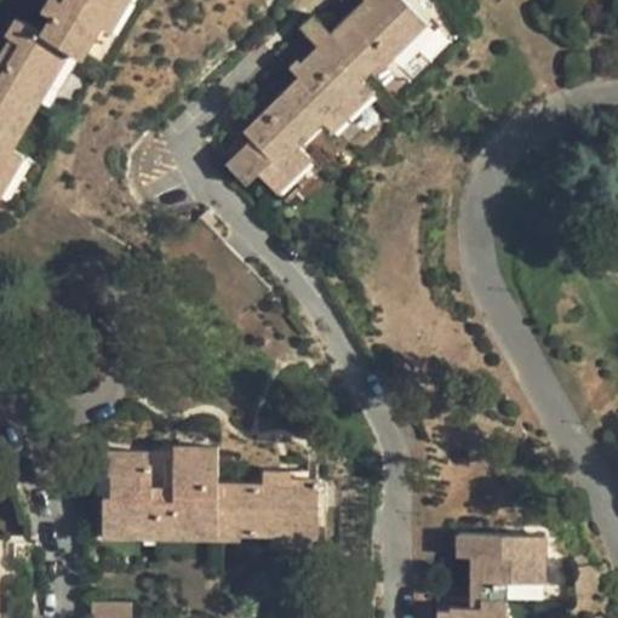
[(49,0),(44,11),(52,17),(43,34),(17,19),(7,36),(9,38),(17,43),(0,72),(0,171),(13,150),(41,101),(69,51),(80,57),(99,23),(114,0),(49,0)]
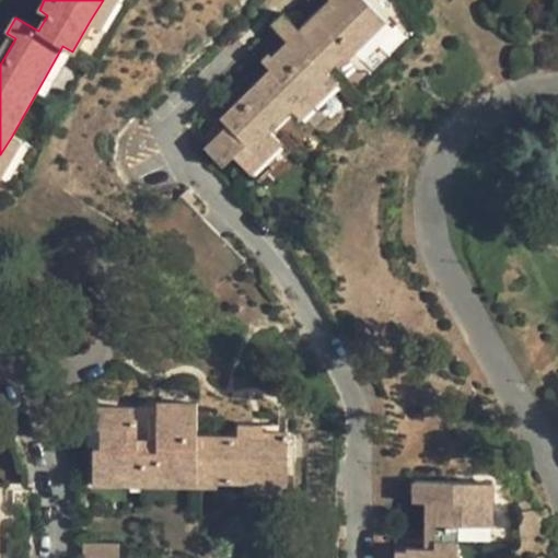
[(117,0),(103,0),(90,21),(101,27),(117,0)]
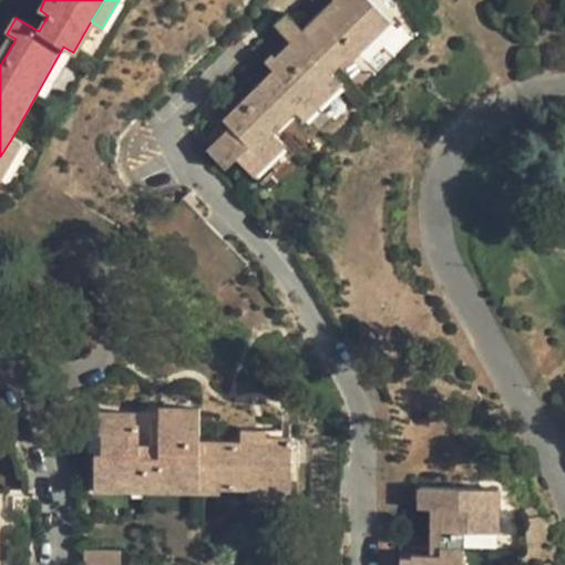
[(308,38),(302,32),(285,16),(273,28),(290,44),(296,50),(280,64),(275,59),(270,54),(263,62),(273,73),(223,123),(230,132),(223,140),(218,135),(212,142),(215,146),(208,153),(225,170),(236,160),(253,176),(285,145),(273,134),(295,112),(334,74),(331,72),(346,58),(349,60),(389,21),(369,0),(332,0),(334,1),(340,7),(308,38)]
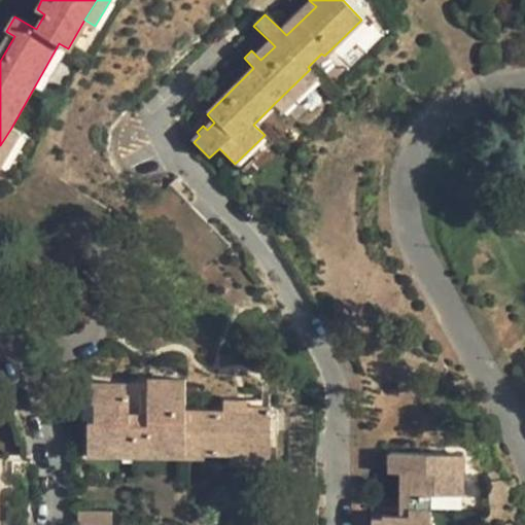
[(316,6),(310,1),(281,30),(286,35),(316,6)]
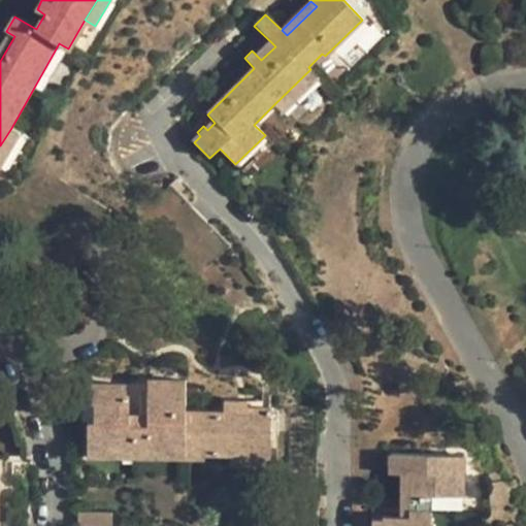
[(0,61),(14,36),(7,32),(0,44),(0,61)]
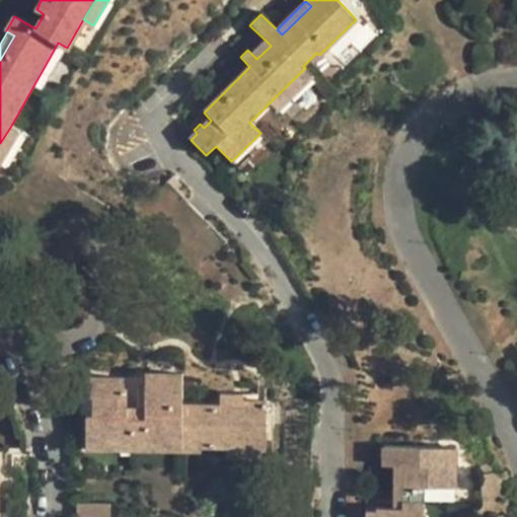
[(271,46),(266,41),(251,54),(256,59),(271,46)]
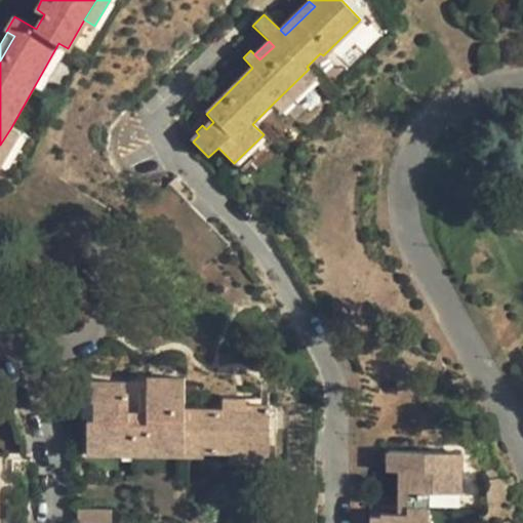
[(68,48),(58,43),(35,85),(44,90),(68,48)]
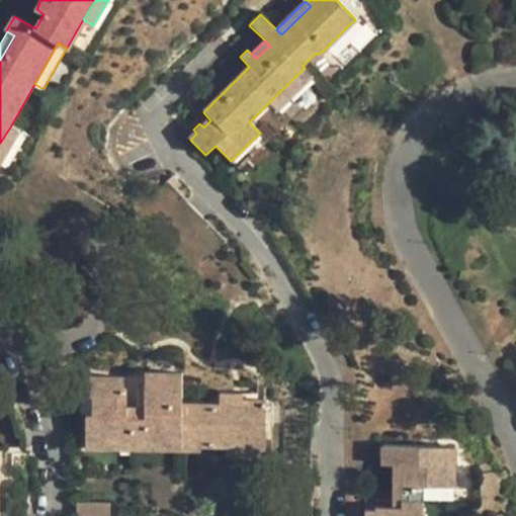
[(305,68),(269,102),(279,112),(315,78),(305,68)]
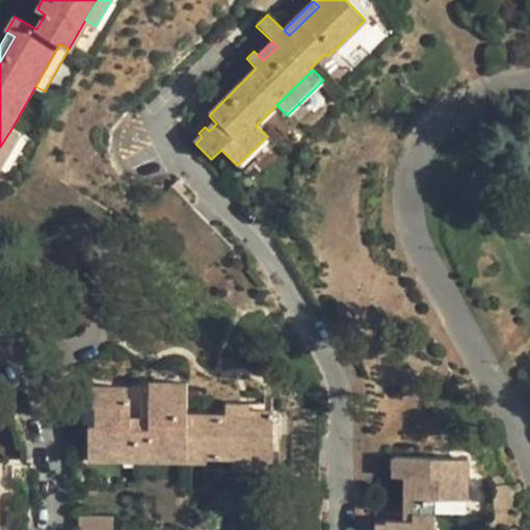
[(216,124),(209,115),(201,123),(205,127),(209,131),(216,124)]
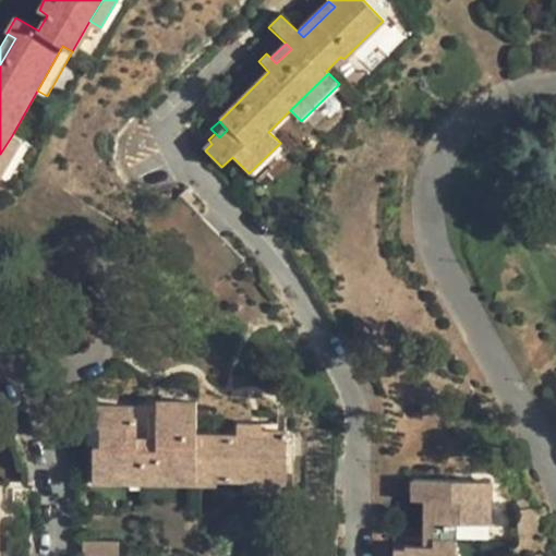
[(23,142),(12,135),(0,154),(0,179),(12,160),(23,142)]
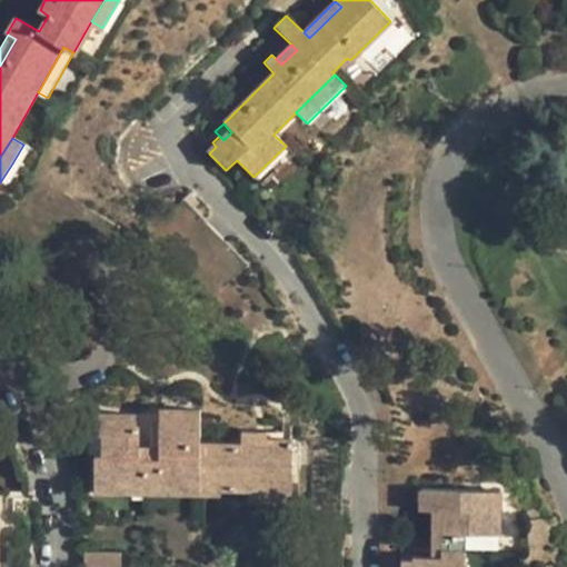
[(254,177),(262,186),(294,155),(286,146),(254,177)]
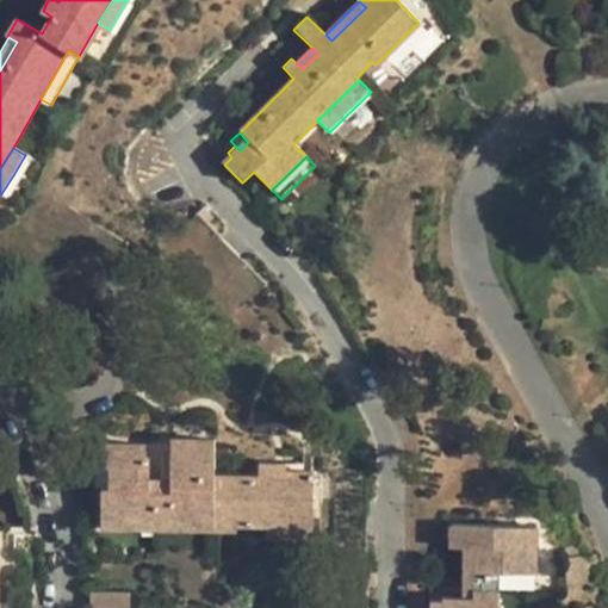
[(147,446),(103,446),(103,470),(110,469),(110,490),(101,490),(103,519),(215,519),(213,532),(236,532),(237,526),(312,526),(312,471),(306,470),(306,466),(286,466),(286,481),(275,479),(275,466),(259,465),(259,481),(215,479),(215,442),(171,442),(172,479),(171,494),(150,494),(149,479),(149,459),(147,458),(147,446)]
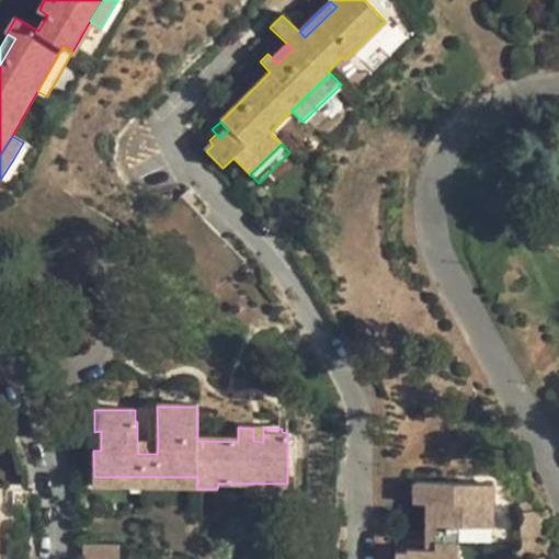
[(263,429),(253,429),(253,441),(263,442),(263,429)]
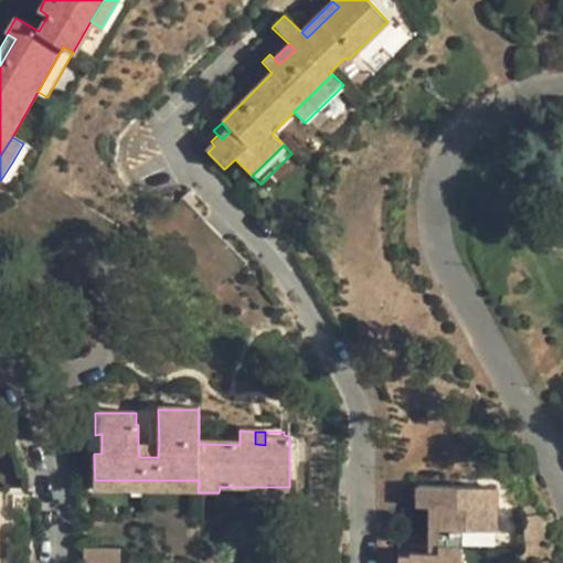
[(159,444),(138,444),(139,457),(158,457),(159,444)]
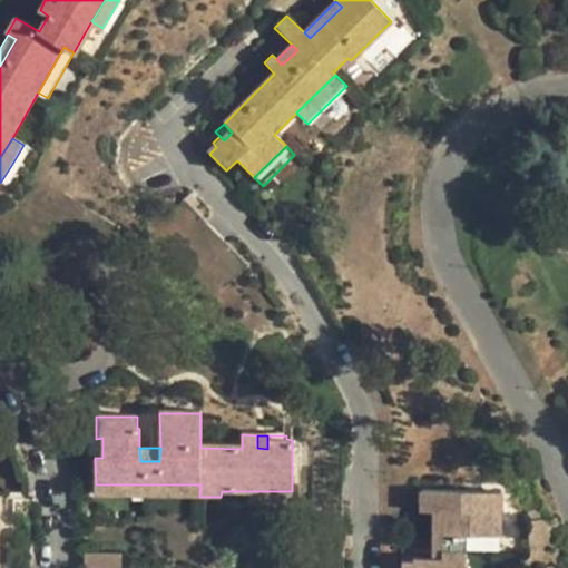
[(201,485),(96,485),(96,496),(199,497),(201,485)]
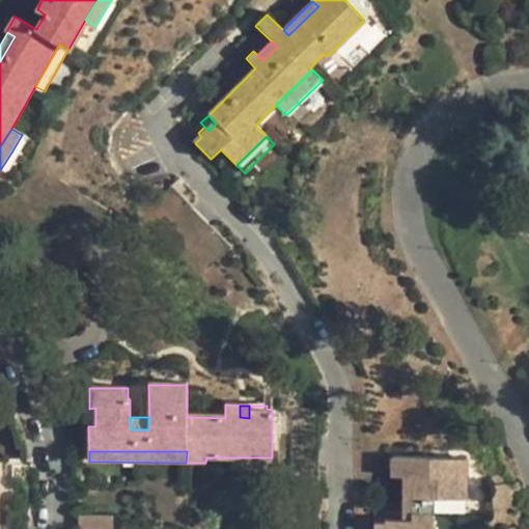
[(412,521),(402,521),(385,521),(385,524),(374,524),(374,528),(436,528),(436,527),(433,527),(434,499),(466,499),(466,458),(390,458),(390,477),(402,477),(412,478),(412,521)]
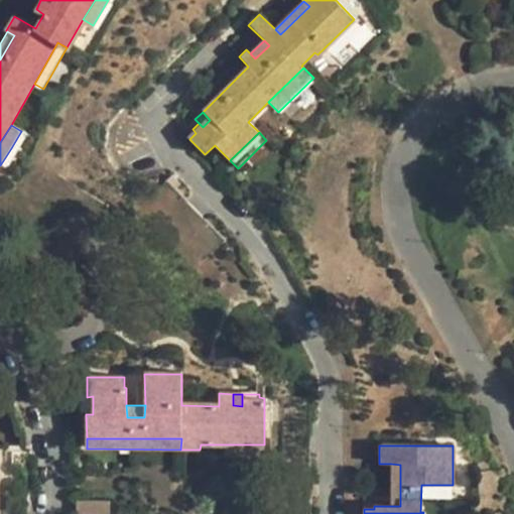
[(400,465),(391,464),(391,506),(400,506),(400,465)]
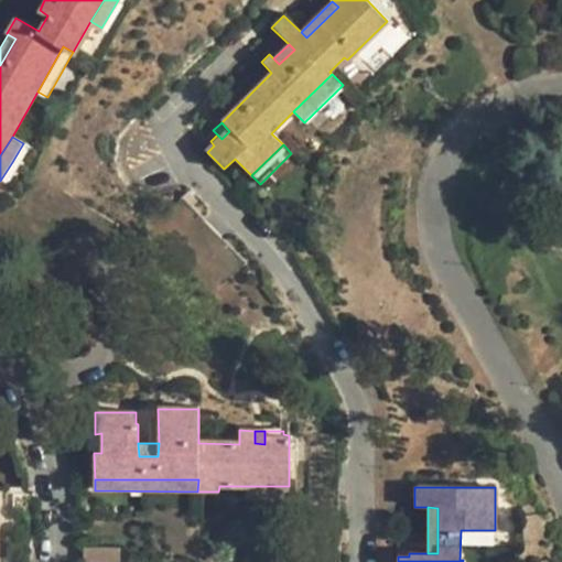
[(83,549),(82,561),(119,561),(120,549),(83,549)]
